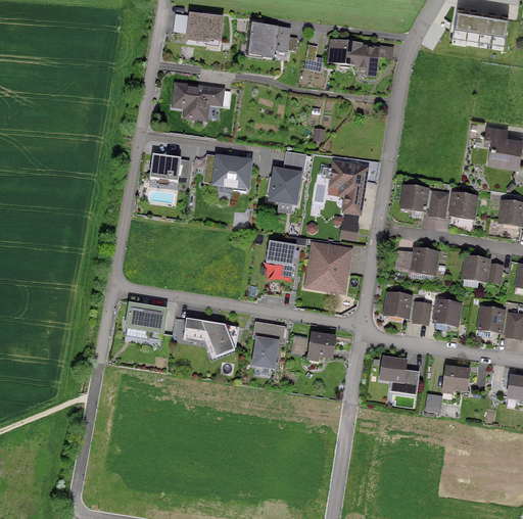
[(509,12),(457,5),(452,41),(503,47),(509,12)]
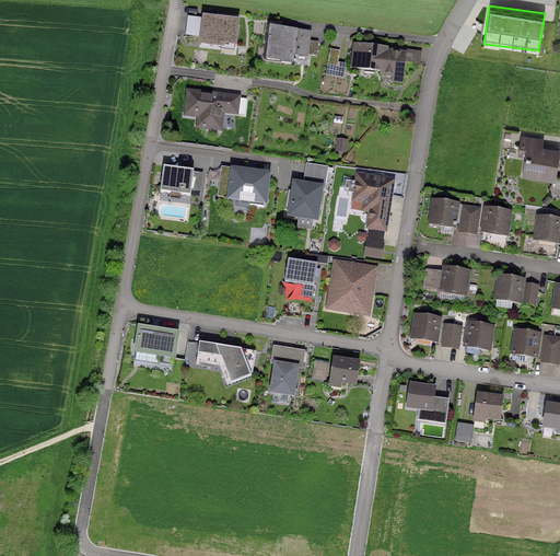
[(240,16),(203,12),(200,36),(237,39),(240,16)]
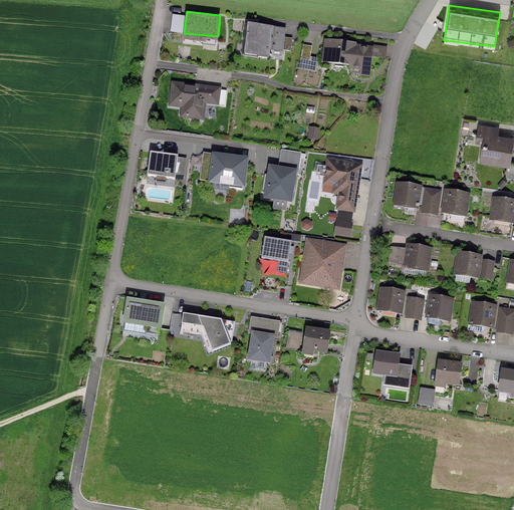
[(268,45),(282,47),(284,27),(247,22),(243,52),(267,55),(268,45)]
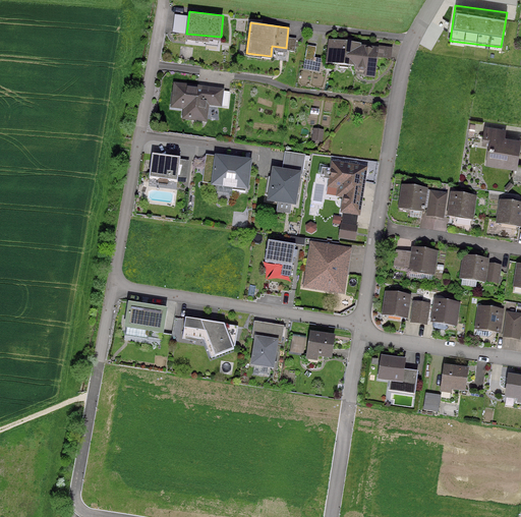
[(377,54),(387,56),(388,47),(378,46),(377,48),(357,46),(357,43),(330,40),(329,50),(333,51),(332,60),(354,63),(354,65),(374,68),(377,54)]
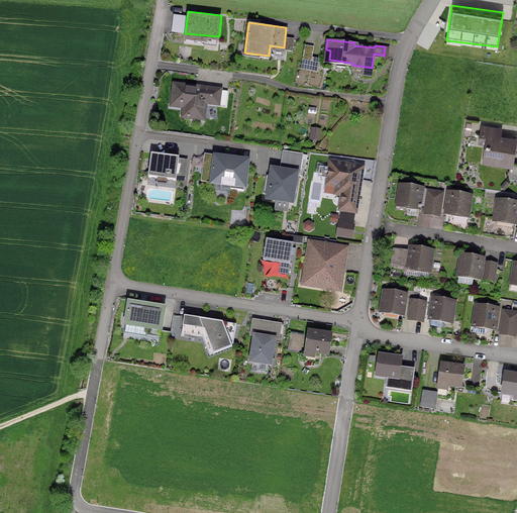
[(315,68),(317,57),(311,56),(313,44),(304,42),(301,59),(302,59),(301,65),(315,68)]
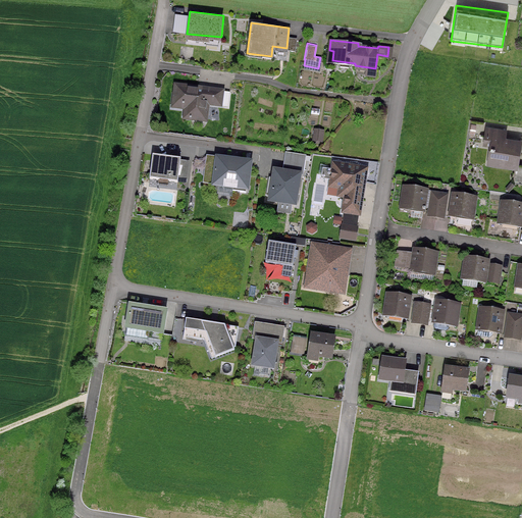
[(227,104),(228,90),(202,87),(202,89),(197,88),(197,86),(174,83),(172,101),(194,104),(192,113),(188,113),(188,115),(205,118),(207,101),(227,104)]
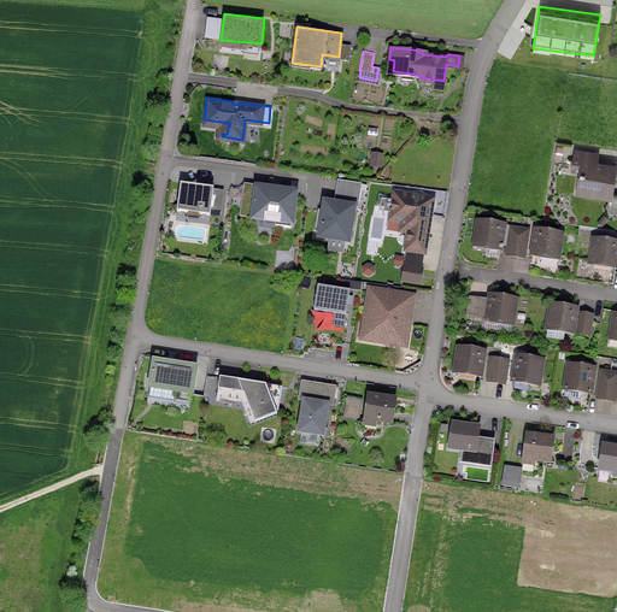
[(591,187),(610,190),(613,163),(591,159),(592,151),(575,147),(574,158),(581,159),(576,189),(591,192),(591,187)]
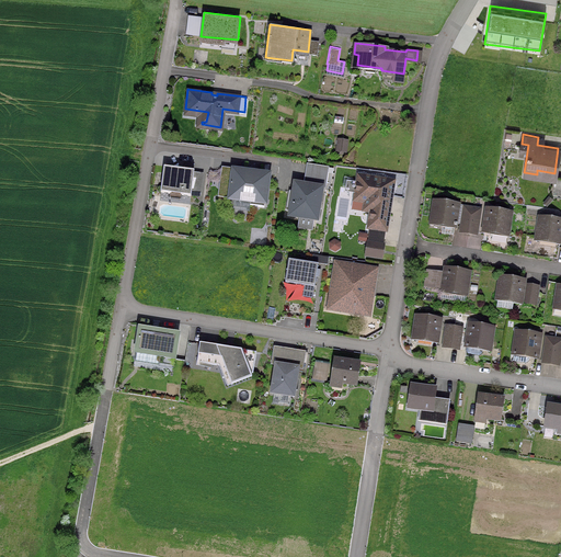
[(342,149),(345,149),(346,138),(336,137),(335,148),(339,148),(339,151),(342,151),(342,149)]
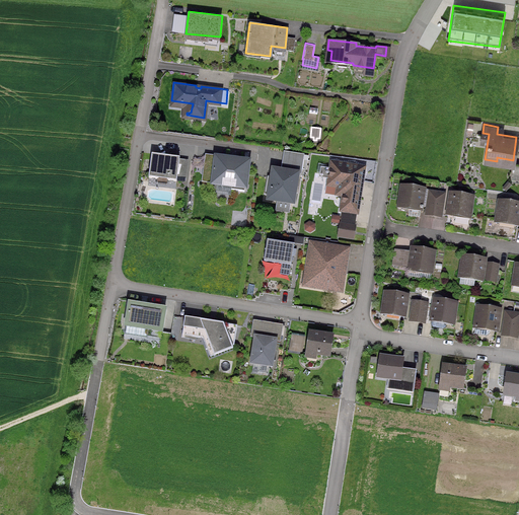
[(167,177),(175,178),(178,156),(151,152),(148,174),(157,176),(157,173),(166,174),(166,177),(167,177)]
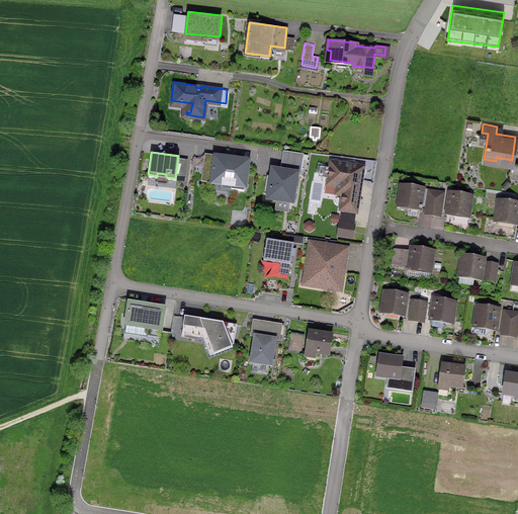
[(249,156),(214,153),(211,180),(246,184),(249,156)]
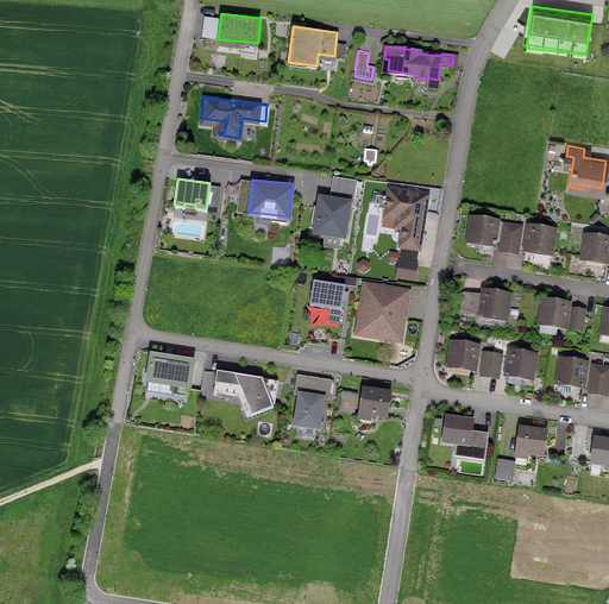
[(421,209),(424,209),(426,194),(388,188),(384,214),(396,215),(395,225),(402,226),(400,244),(418,246),(421,228),(419,228),(421,209)]
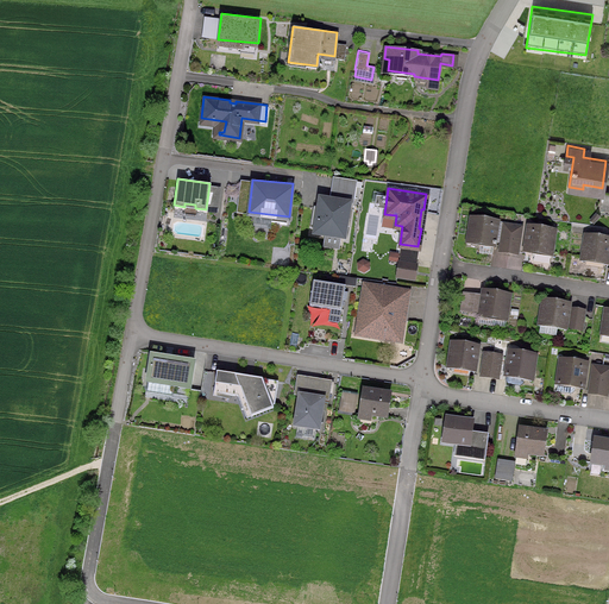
[(608,209),(608,188),(602,188),(598,208),(608,209)]
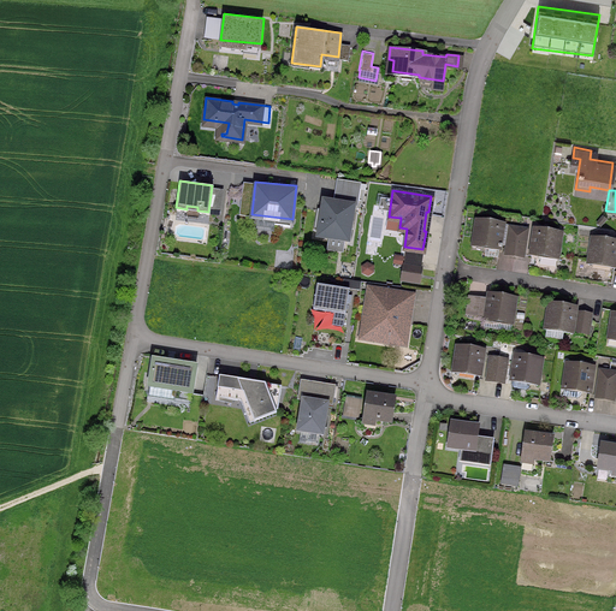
[(355,200),(323,195),(318,231),(350,236),(355,200)]
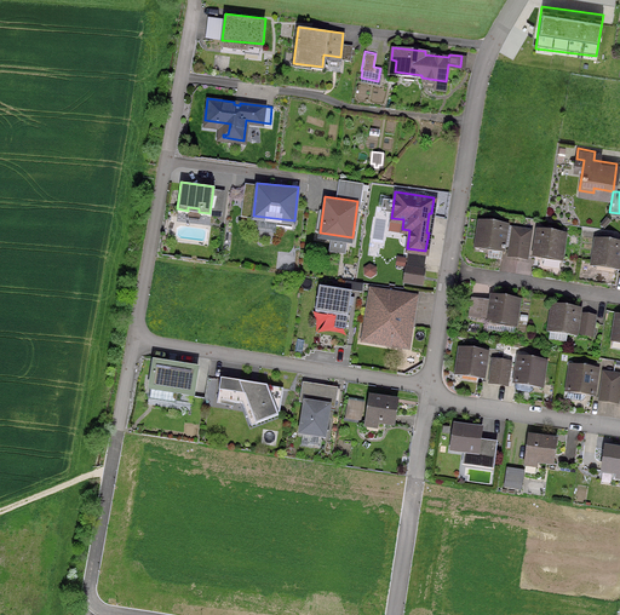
[(504,243),(501,243),(505,223),(480,219),(476,242),(504,246),(504,243)]
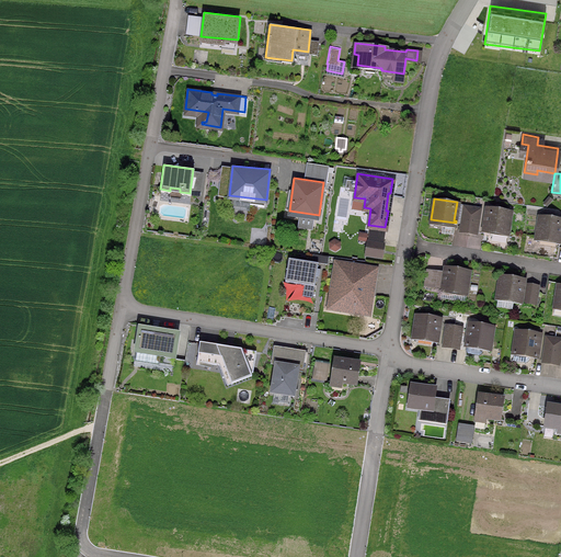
[(510,211),(487,207),(483,227),(490,228),(489,235),(491,238),(504,240),(510,211)]
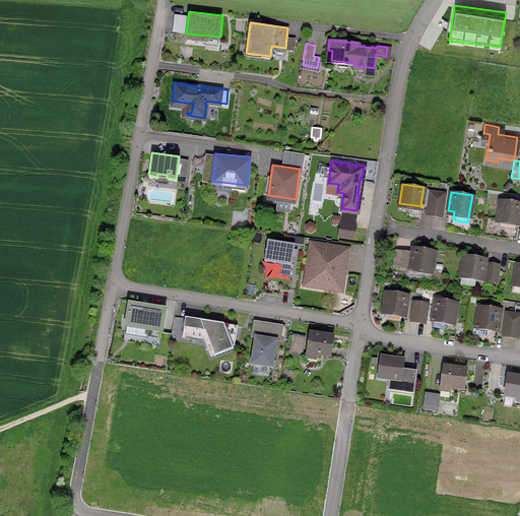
[(426,211),(434,212),(436,198),(429,196),(426,211)]
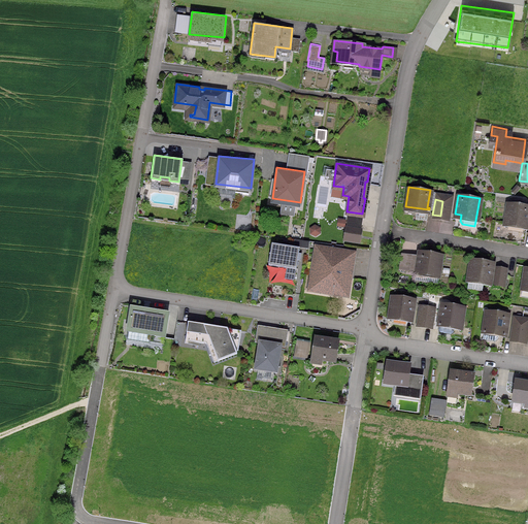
[(450,202),(442,201),(440,216),(448,217),(450,202)]
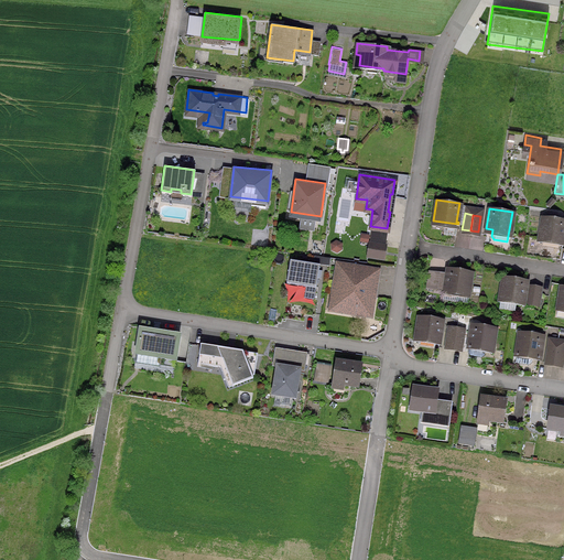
[(539,237),(562,240),(563,226),(563,218),(542,216),(539,237)]
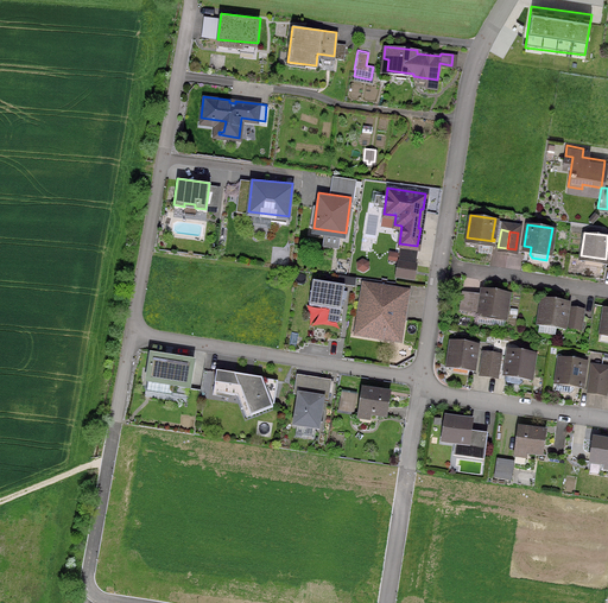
[(362,268),(367,266),(367,259),(362,255),(356,260),(356,266),(362,268)]
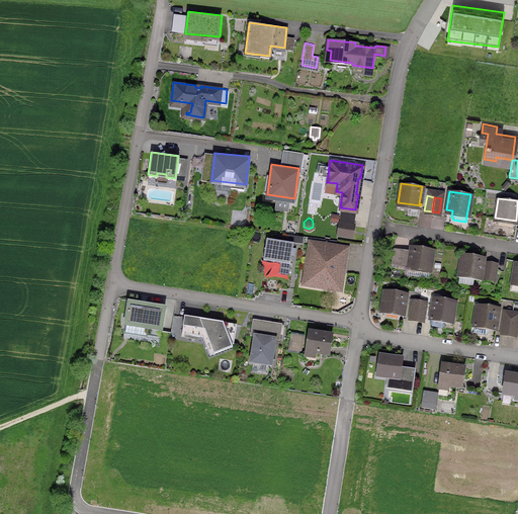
[(351,236),(353,223),(339,221),(337,233),(351,236)]
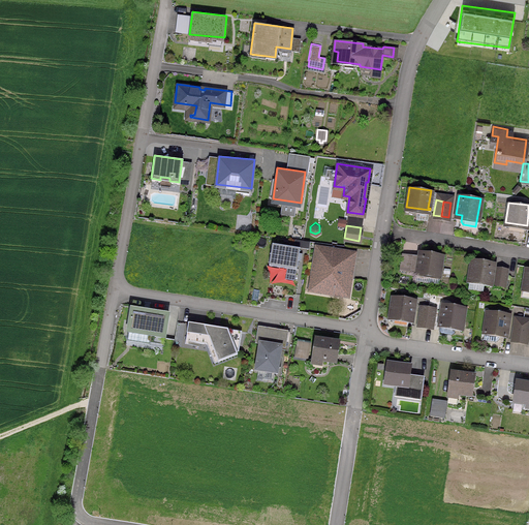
[(302,246),(274,242),(271,263),(299,267),(302,246)]
